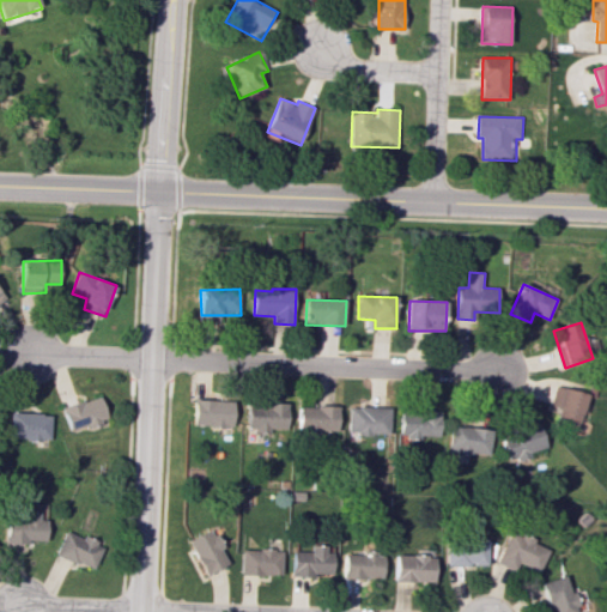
[(553,406),(563,408),(558,425),(581,430),(590,394),(558,386),(553,406)]
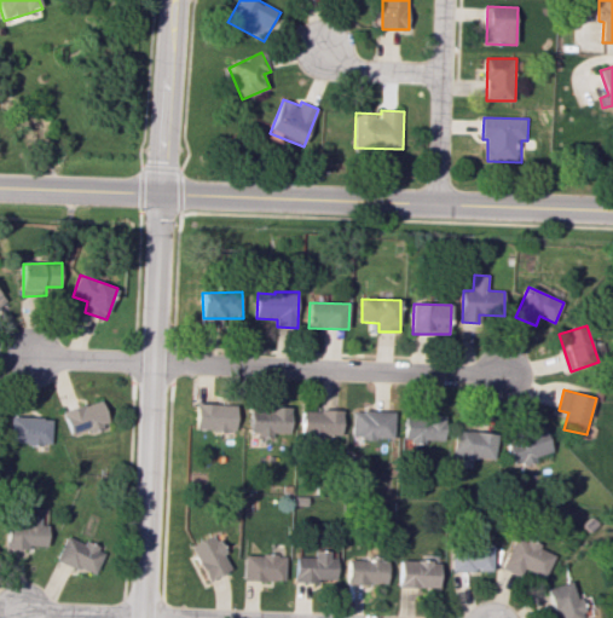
[(76,439),(113,425),(103,399),(65,413),(76,439)]
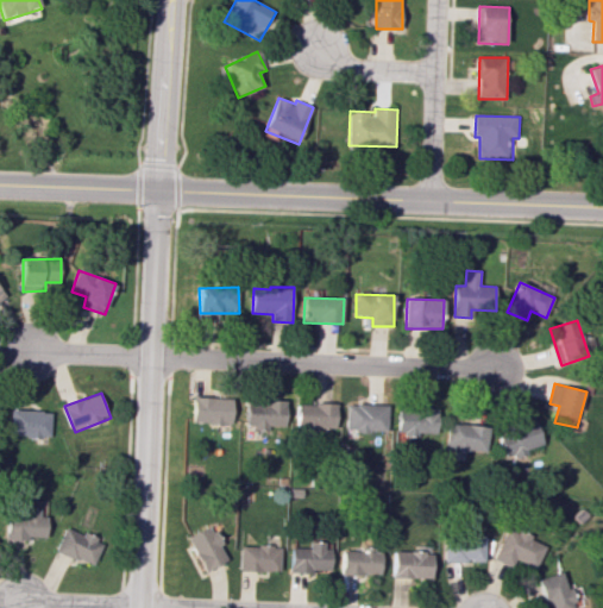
[(234,399),(195,397),(195,424),(233,425),(234,399)]
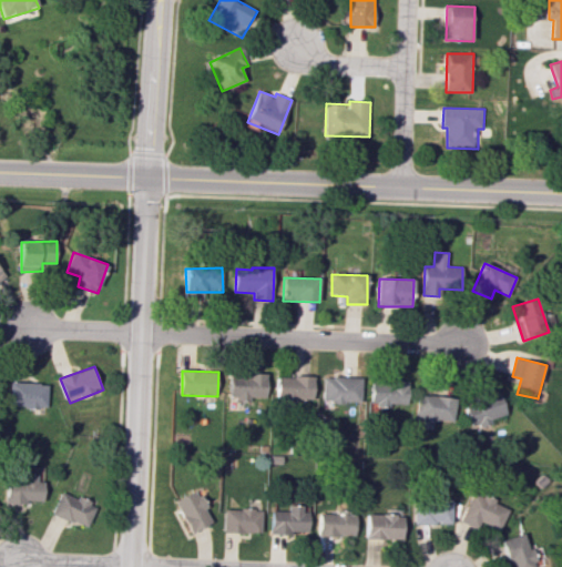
[(268,400),(269,375),(233,374),(232,398),(268,400)]
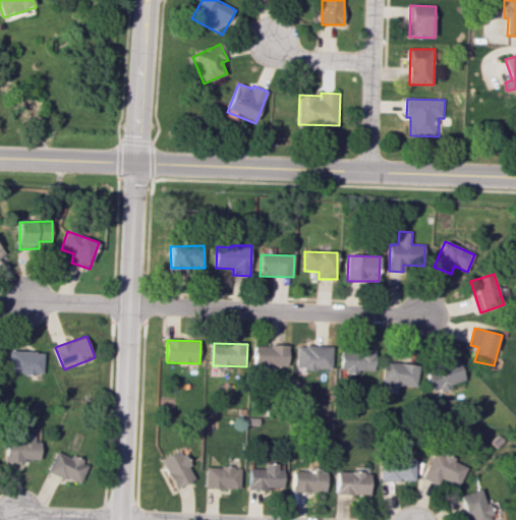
[(256,345),(255,366),(289,367),(290,346),(256,345)]
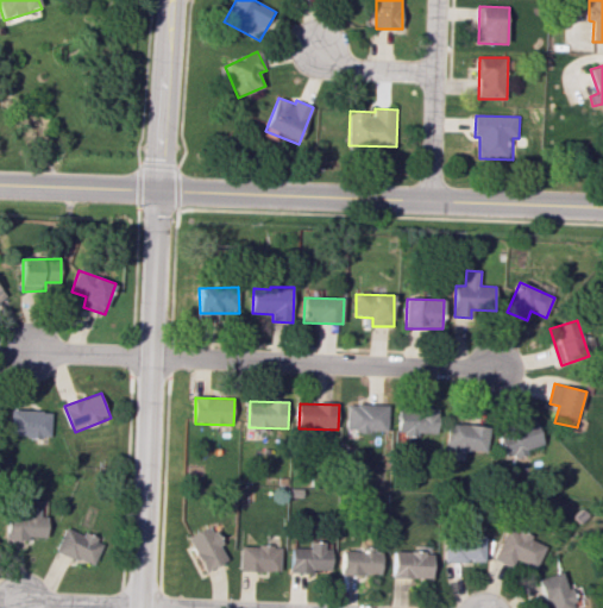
[(349,405),(349,432),(389,433),(390,406),(349,405)]
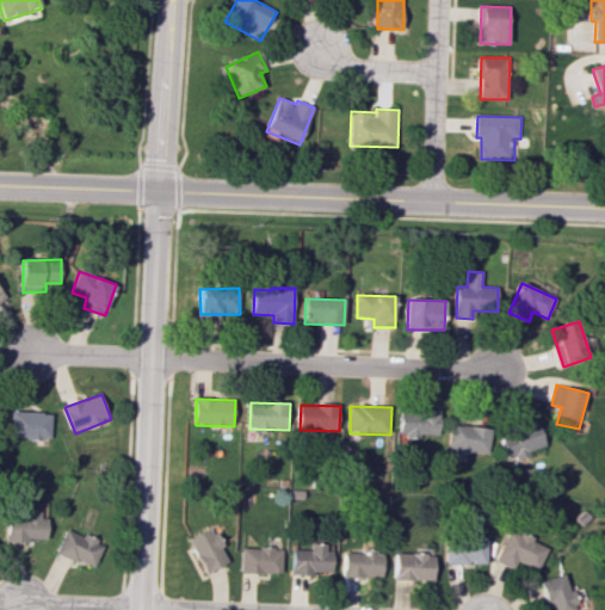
[(401,436),(440,437),(442,411),(402,410),(401,436)]
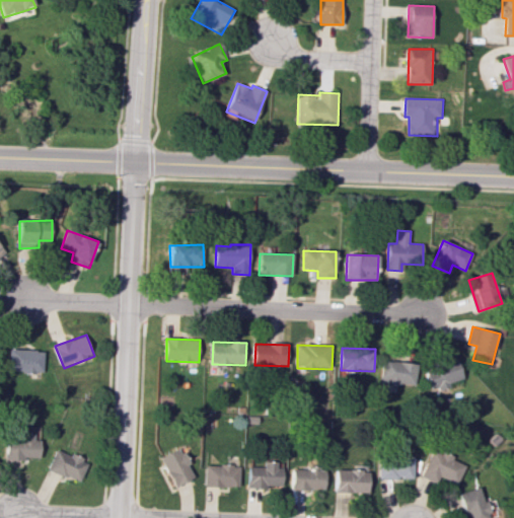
[(10,372),(46,373),(46,351),(11,350),(10,372)]
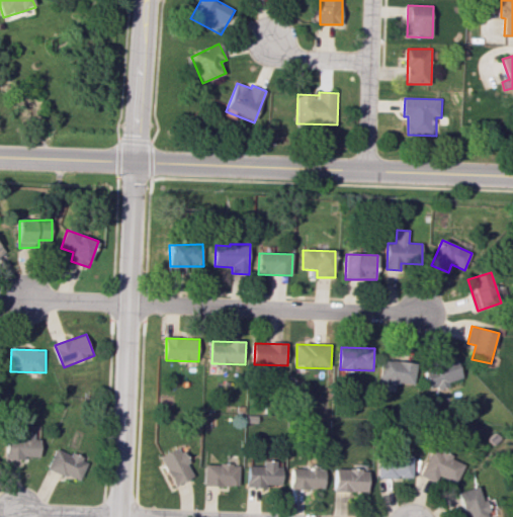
[(434,391),(465,380),(457,358),(427,369),(434,391)]
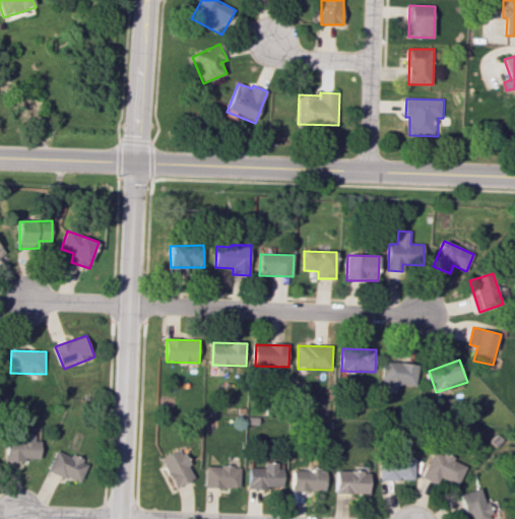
[(384,383),(419,385),(420,364),(385,363),(384,383)]
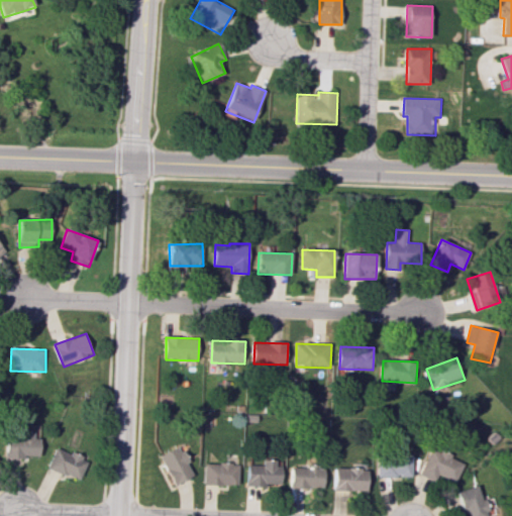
[(39,433),(8,432),(7,457),(39,457),(39,433)]
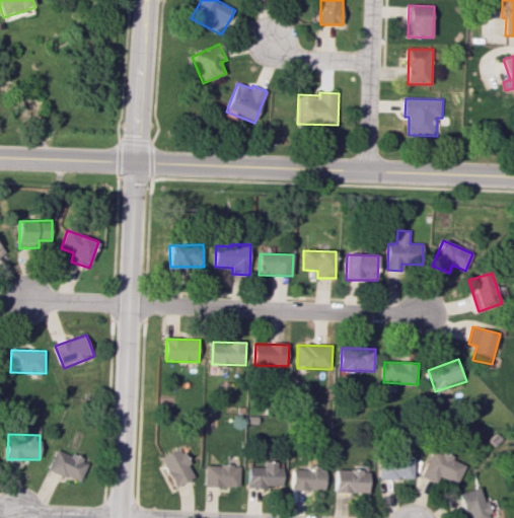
[(196,477),(181,447),(161,457),(175,488),(196,477)]
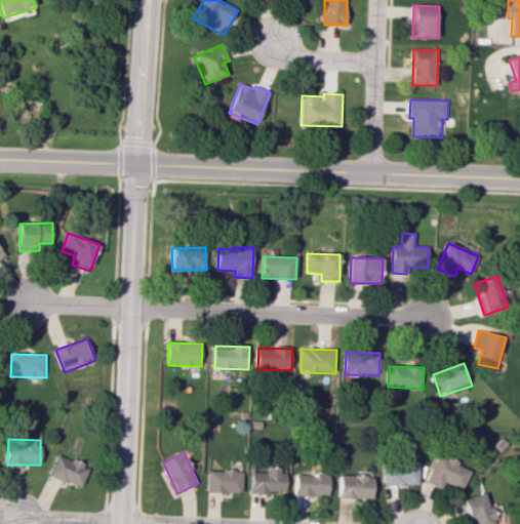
[(91,468),(58,454),(49,475),(82,489),(91,468)]
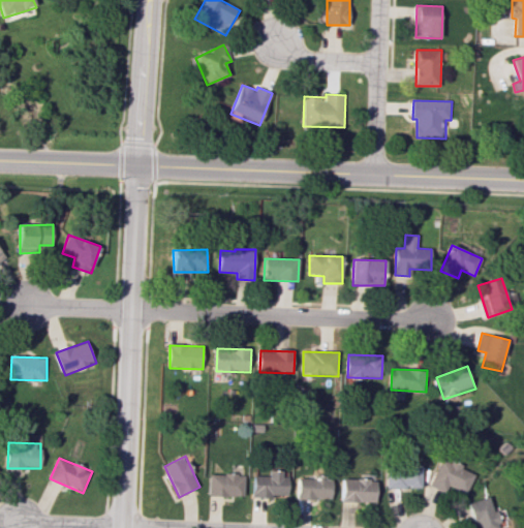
[(476,473),(442,458),(430,486),(448,494),(451,487),(467,495),(476,473)]
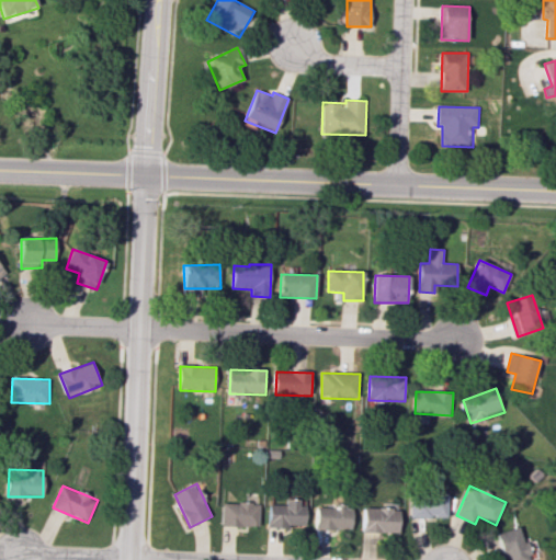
[(411,517),(447,518),(449,495),(411,495),(411,517)]
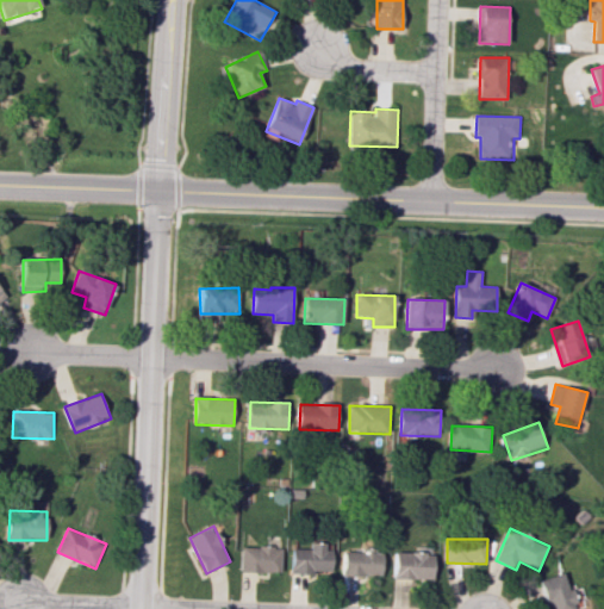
[(331,544),(312,542),(312,550),(294,550),(293,573),(331,573),(331,544)]
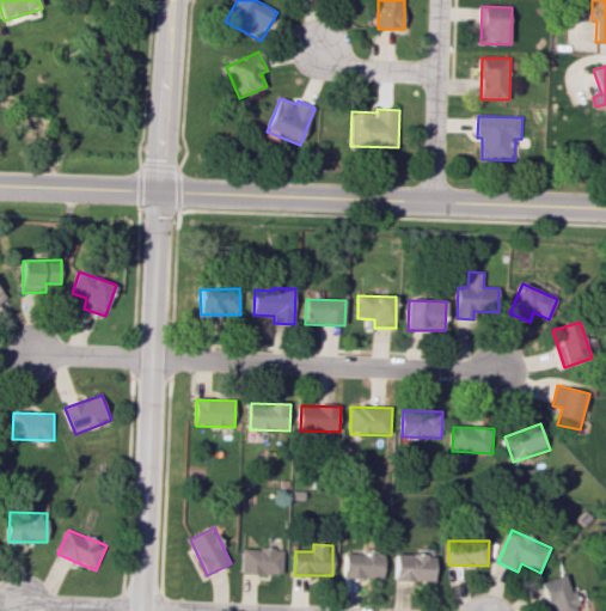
[(283,575),(283,549),(244,549),(243,574),(283,575)]
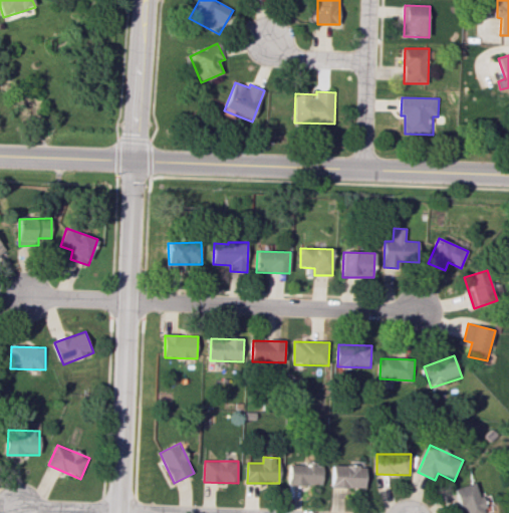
[(323,464),(306,463),(306,465),(290,465),(290,485),(323,486),(323,464)]
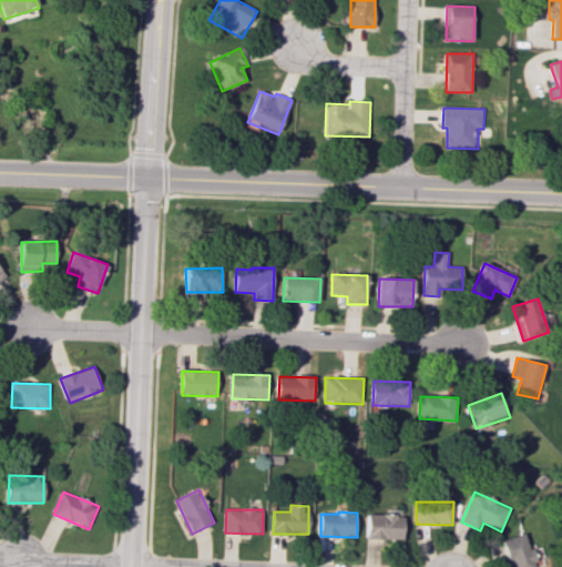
[(368,515),(368,539),(404,540),(405,515),(368,515)]
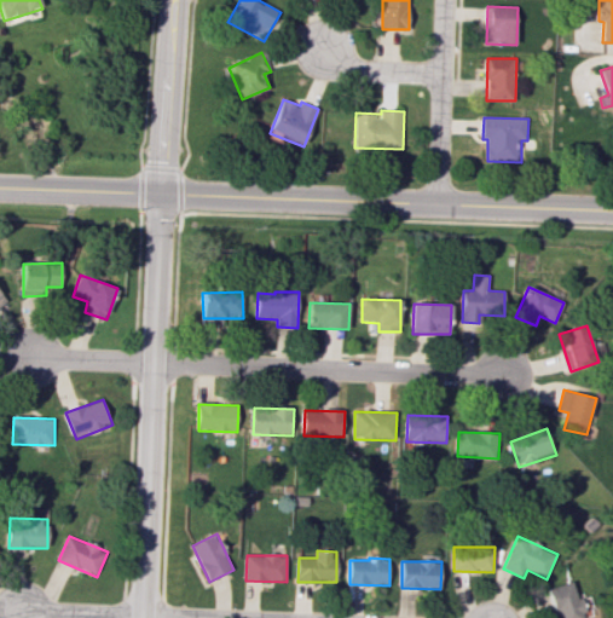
[(549,589),(559,617),(596,617),(590,599),(579,602),(572,582),(549,589)]
